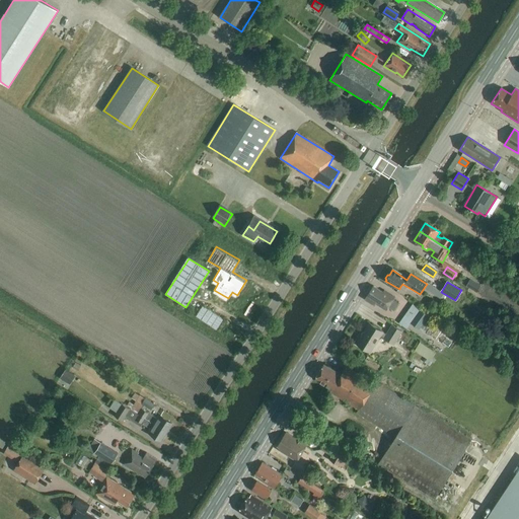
[(476,295),(480,288),(470,282),(466,288),(476,295)]
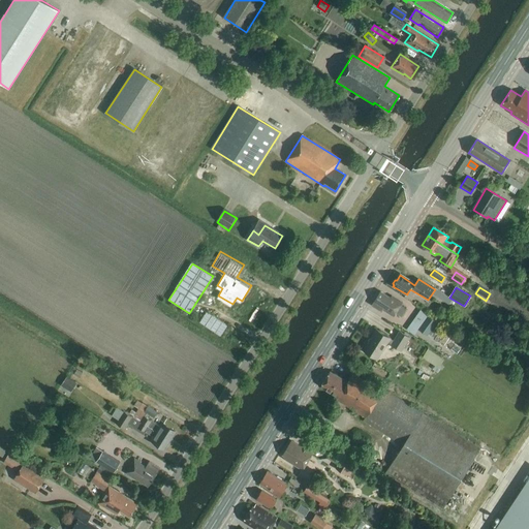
[(380,292),(372,306),(382,312),(382,311),(393,317),(395,315),(396,314),(396,313),(401,316),(405,310),(400,307),(402,305),(403,303),(392,296),(391,298),(380,292)]
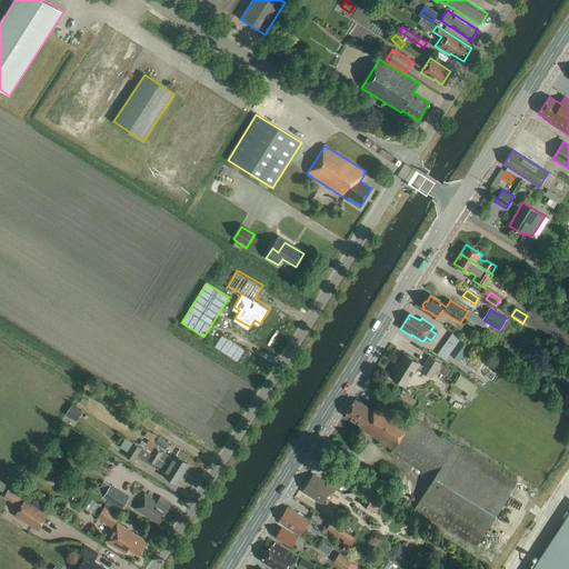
[(466,365),(476,349),(459,339),(450,353),(466,365)]
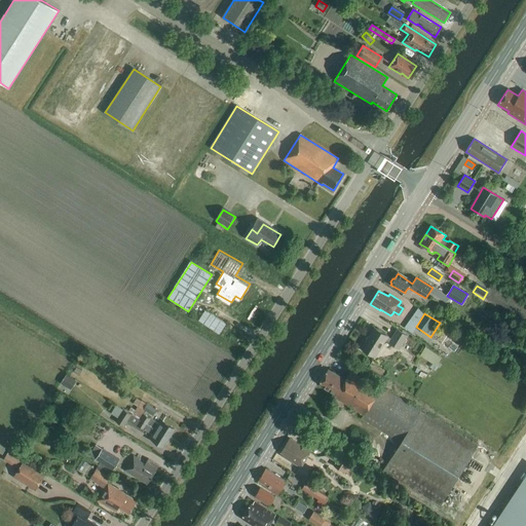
[(390,339),(387,337),(388,336),(374,327),(362,348),(375,357),(384,342),(399,351),(408,337),(397,330),(390,339)]
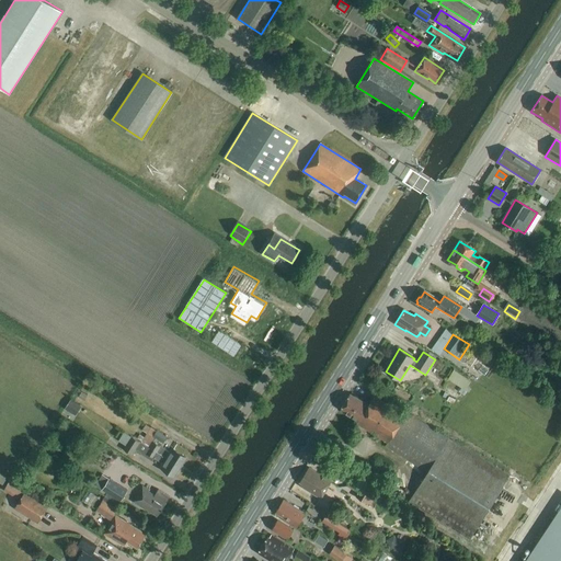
[(408,378),(413,369),(409,366),(403,376),(408,378)]
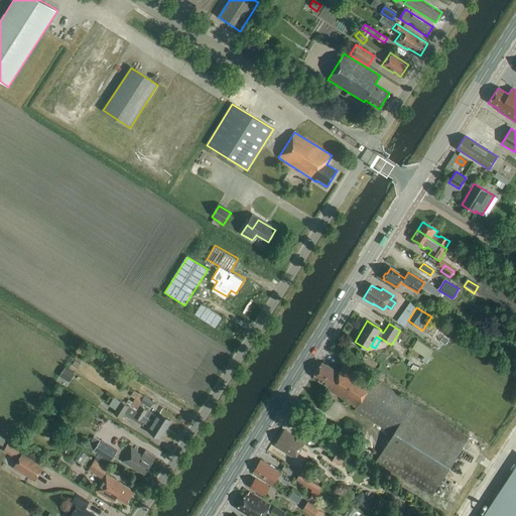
[(429,359),(434,351),(417,341),(412,348),(429,359)]
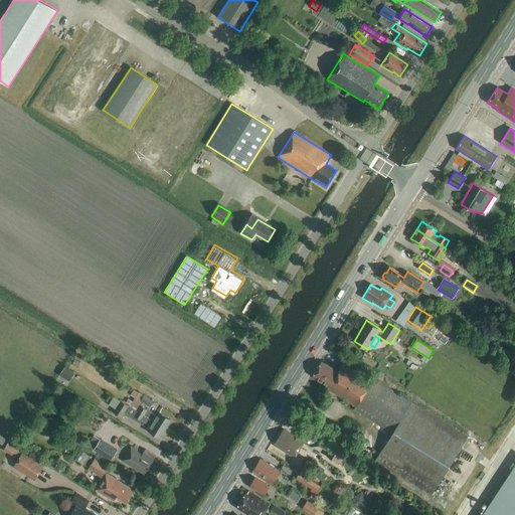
[(338,372),(322,362),(313,376),(330,387),(325,395),(333,400),(337,395),(356,406),(354,409),(392,434),(375,461),(432,495),(468,437),(373,378),(371,381),(343,364),(338,372)]
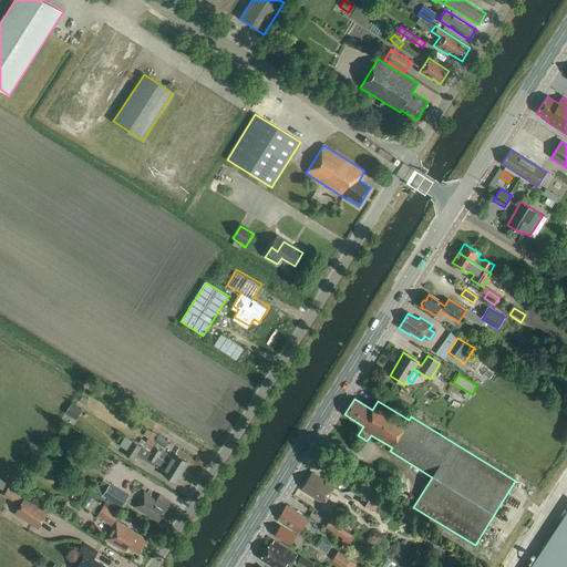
[(72,405),(66,413),(78,420),(82,411),(72,405)]
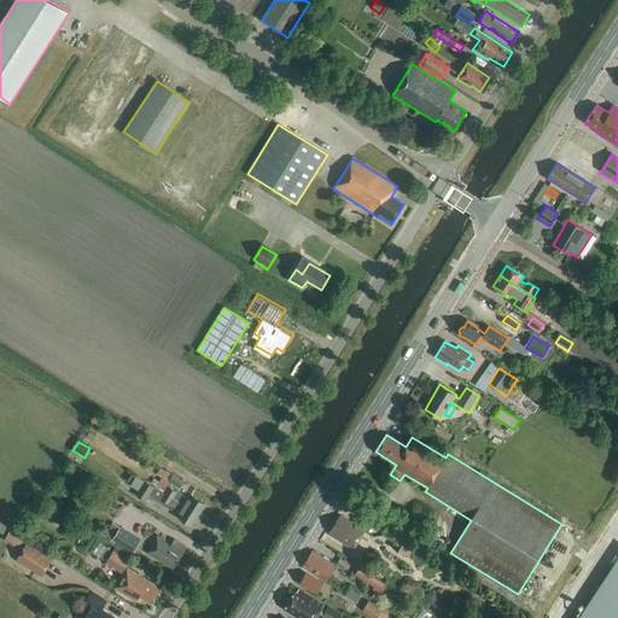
[(164,493),(168,487),(169,483),(180,489),(185,482),(167,471),(165,472),(161,468),(157,474),(163,478),(159,483),(155,479),(151,485),(164,493)]
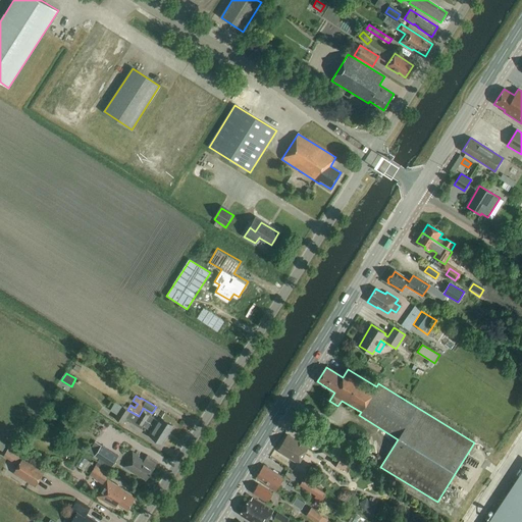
[(110,412),(116,415),(121,407),(116,403),(110,412)]
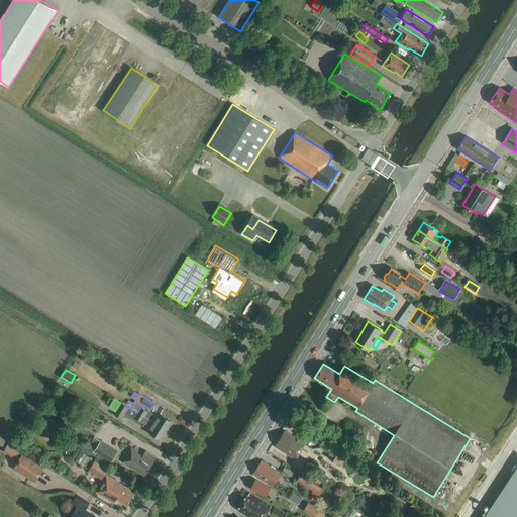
[(166,431),(137,412),(126,406),(120,403),(115,411),(113,415),(123,421),(126,416),(140,424),(141,422),(149,427),(146,431),(161,439),(166,431)]
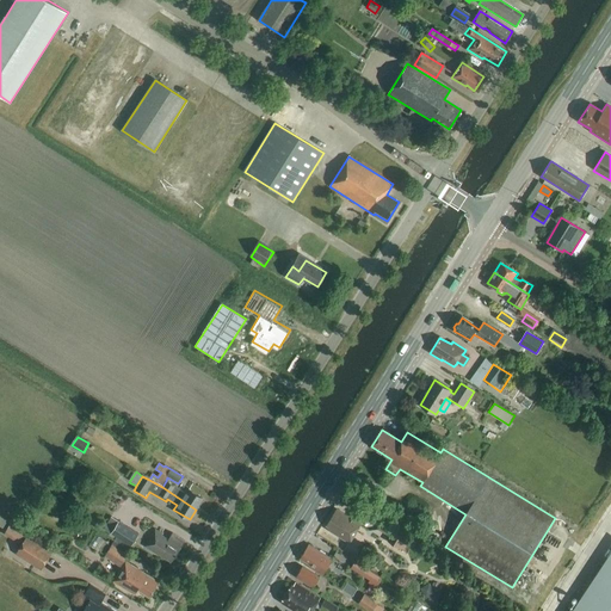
[(184,493),(166,481),(162,487),(196,510),(203,499),(186,488),(184,493)]
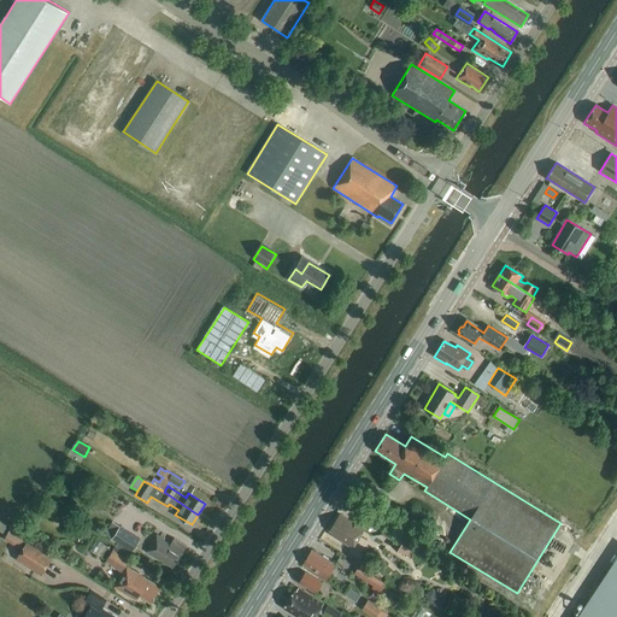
[(352,548),(364,529),(340,515),(330,530),(333,533),(330,534),(352,548)]
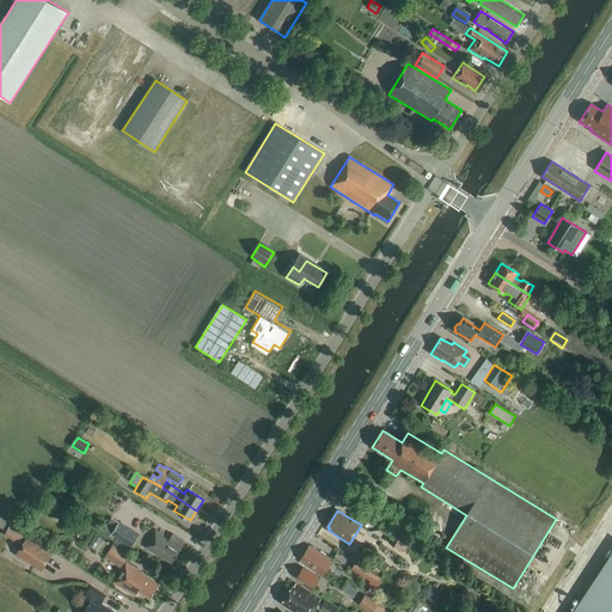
[(118,522),(111,536),(132,548),(139,536),(118,522)]
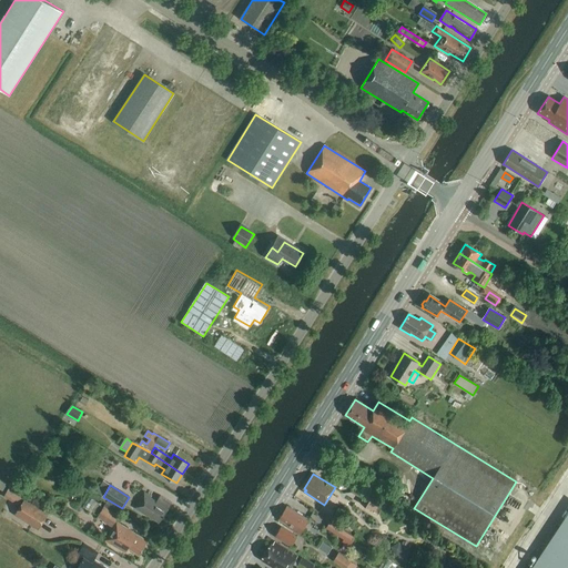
[(367,489),(361,503),(376,511),(383,498),(367,489)]
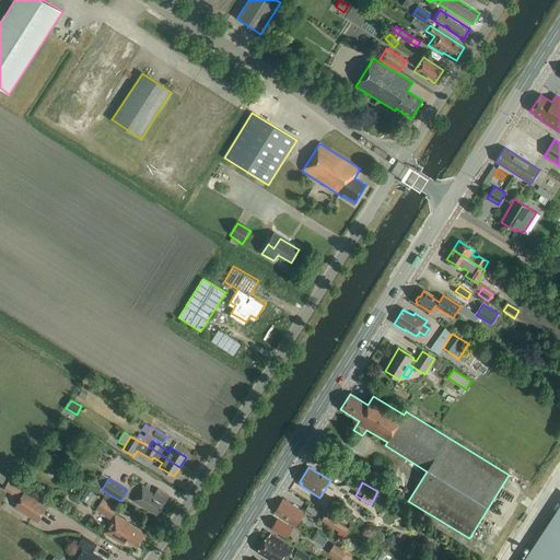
[(154,496),(149,491),(149,490),(142,486),(132,501),(156,516),(170,497),(158,489),(154,496)]
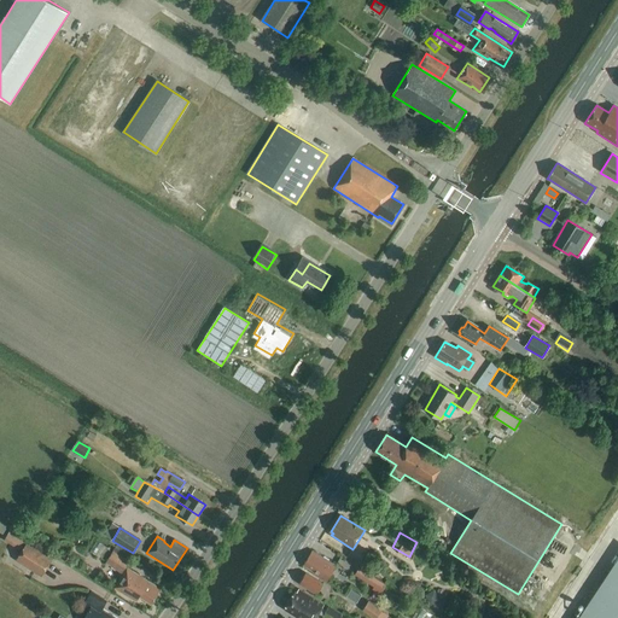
[(54,557),(34,543),(33,544),(28,542),(16,560),(41,577),(54,557)]
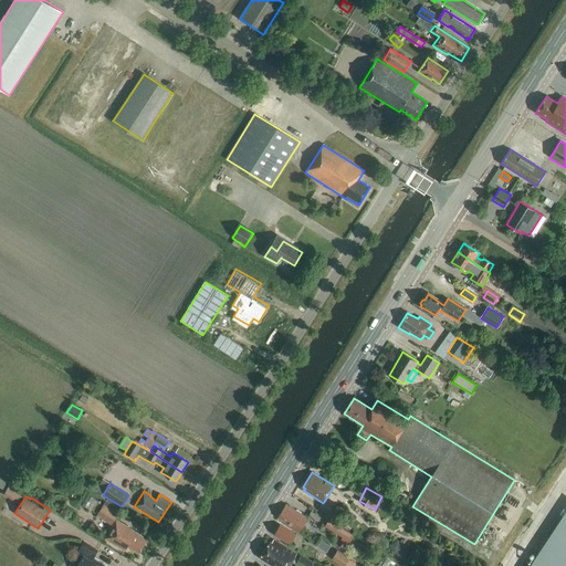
[(112,525),(122,511),(106,501),(97,516),(112,525)]
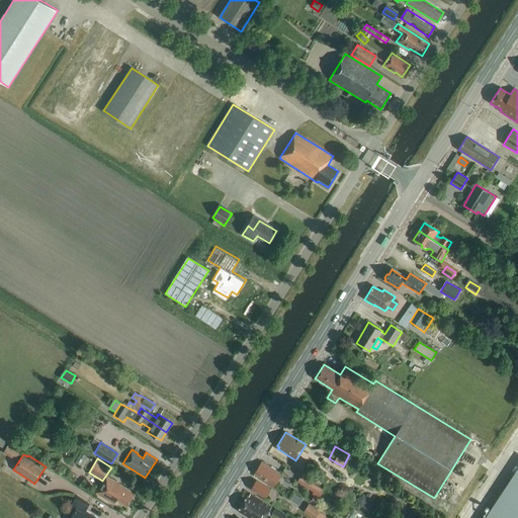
[(281,475),(262,462),(254,473),(263,479),(262,481),(273,488),(281,475)]
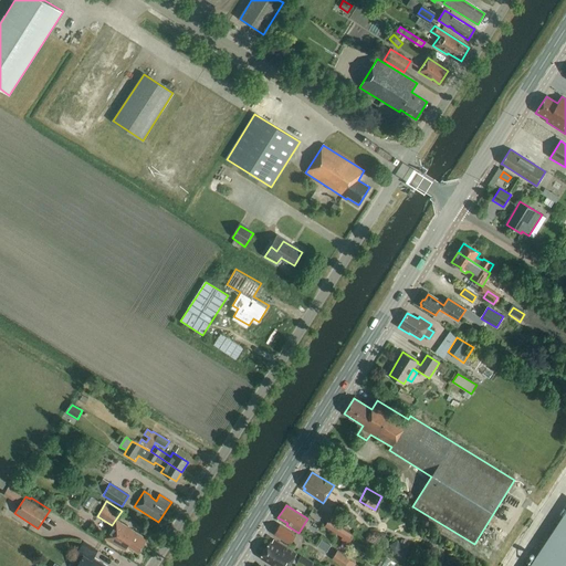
[(390,506),(386,513),(394,517),(397,512),(390,506)]
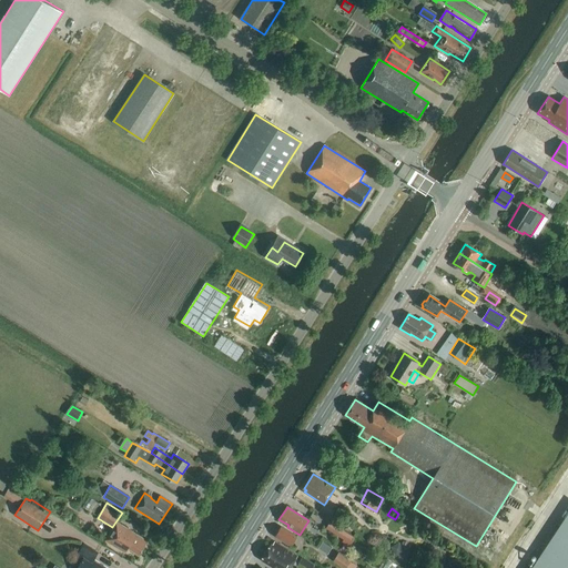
[(82,515),(78,521),(89,529),(93,524),(82,515)]
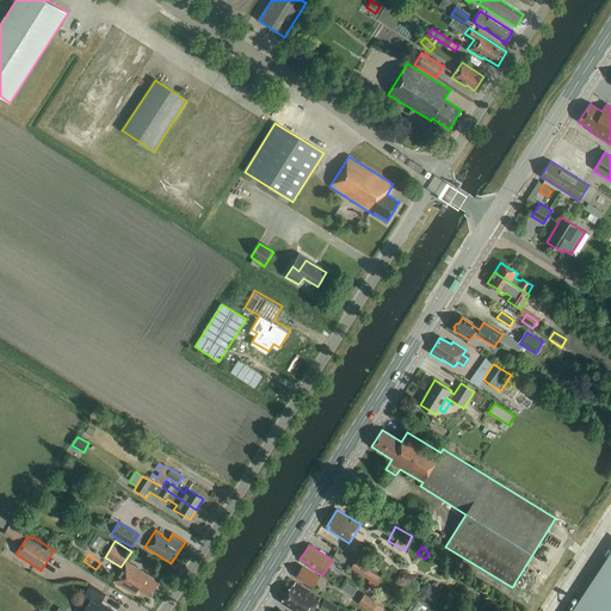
[(376,588),(383,579),(356,561),(351,569),(370,581),(369,584),(376,588)]
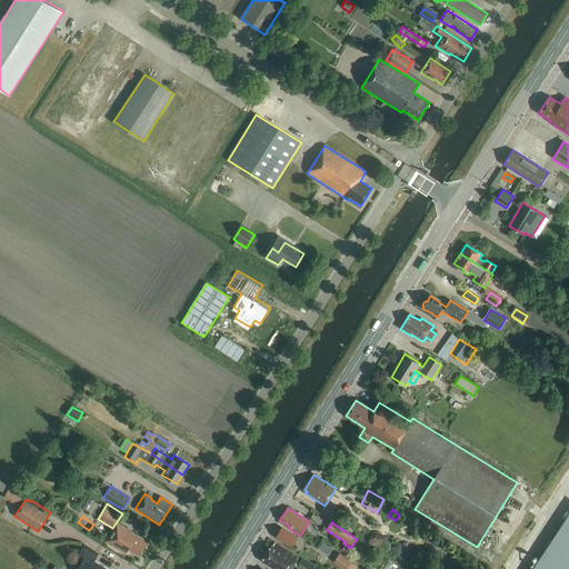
[(139,557),(148,543),(118,525),(106,542),(126,555),(128,550),(139,557)]
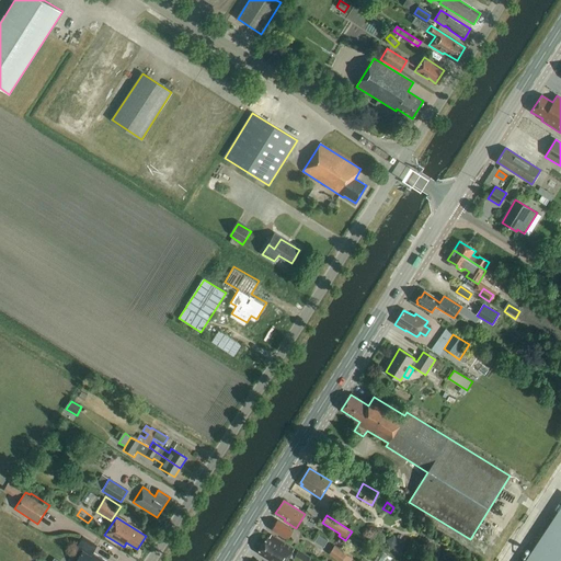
[(287,540),(294,530),(277,521),(272,529),(287,540)]
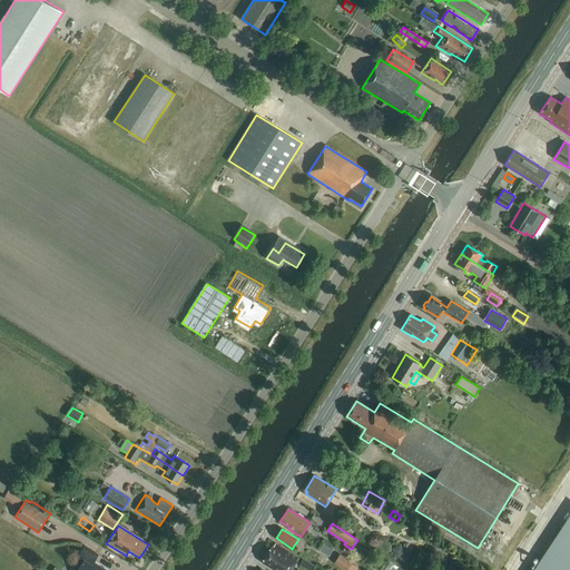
[(569,569),(569,537),(563,533),(560,531),(533,569),(569,569)]
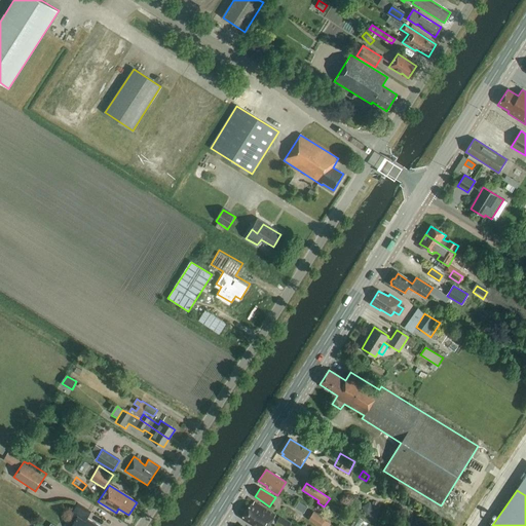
[(299,501),(295,508),(304,514),(307,508),(299,501)]
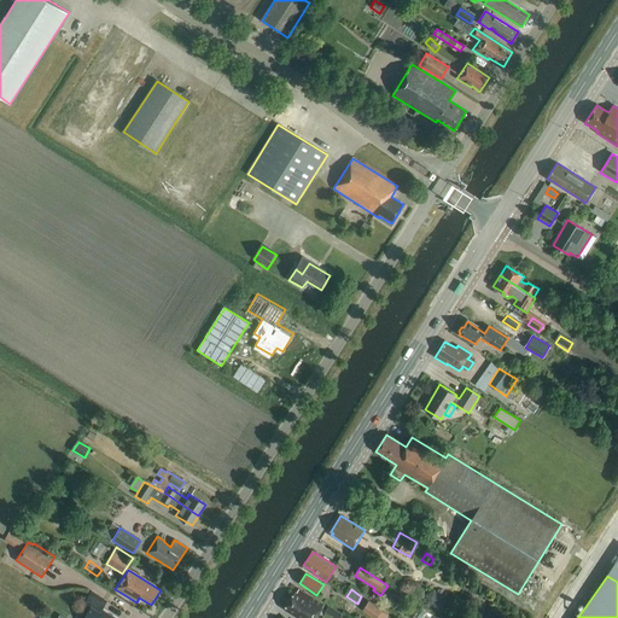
[(324,606),(298,590),(297,593),(295,592),(284,610),(297,617),(315,617),(320,613),(327,617),(340,617),(342,617),(343,616),(328,606),(325,611),(322,608),(324,606)]
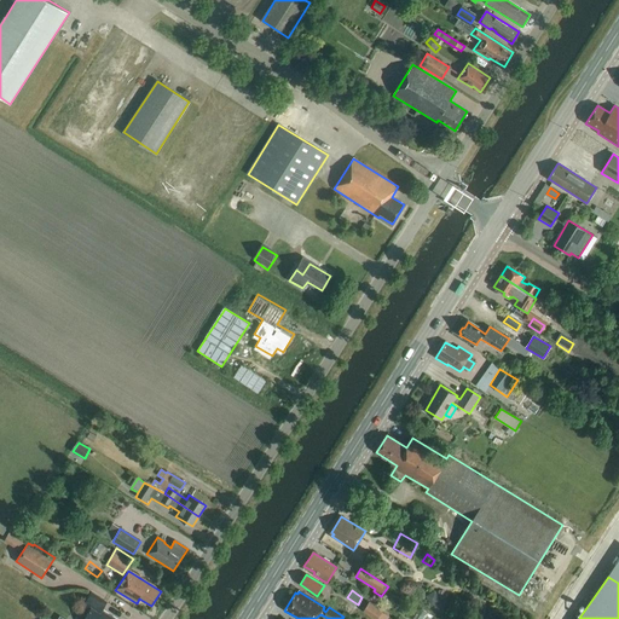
[(435,591),(427,596),(432,605),(440,600),(435,591)]
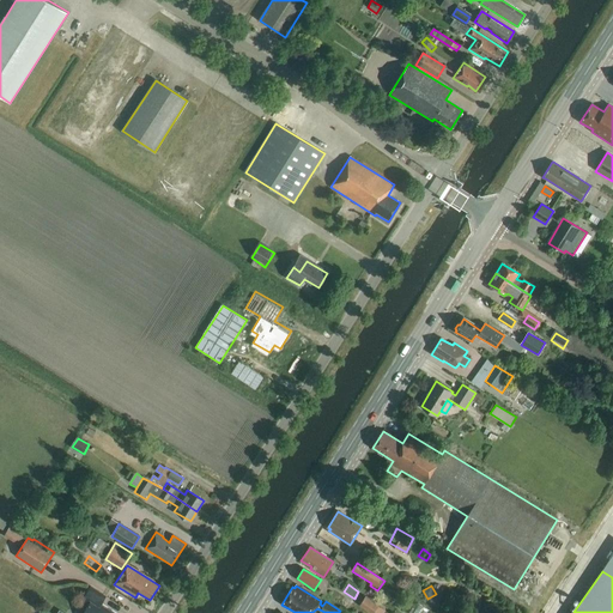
[(111,612),(101,606),(105,598),(91,589),(83,601),(89,606),(84,612),(111,612)]
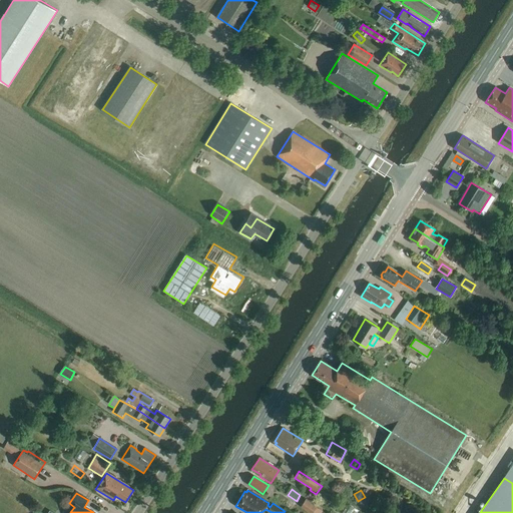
[(312,512),(313,512),(318,505),(307,498),(302,506),(312,512)]
